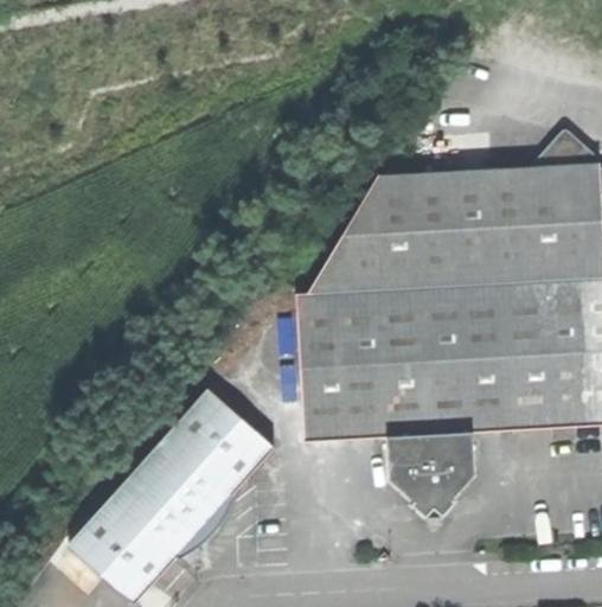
[(344,232),(347,289),(601,275),(601,166),(599,164),(599,155),(567,126),(526,166),(377,174),(344,232)]
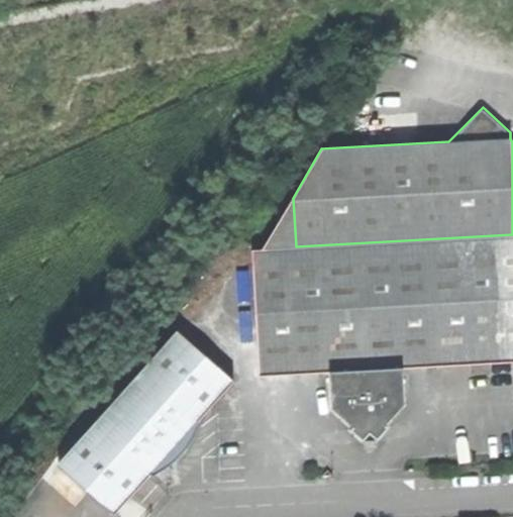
[(249,249),(257,375),(330,371),(332,407),(350,425),(350,431),(360,439),(373,438),(386,425),(406,403),(404,368),(456,365),(512,360),(512,234),(296,246),(249,249)]
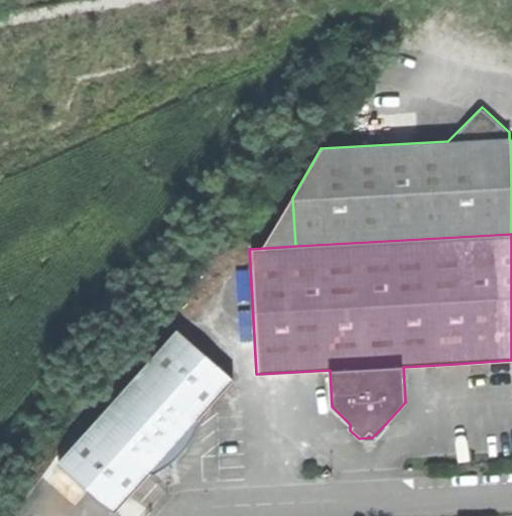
[(56,464),(113,515),(149,474),(197,422),(233,382),(176,331),(56,464)]
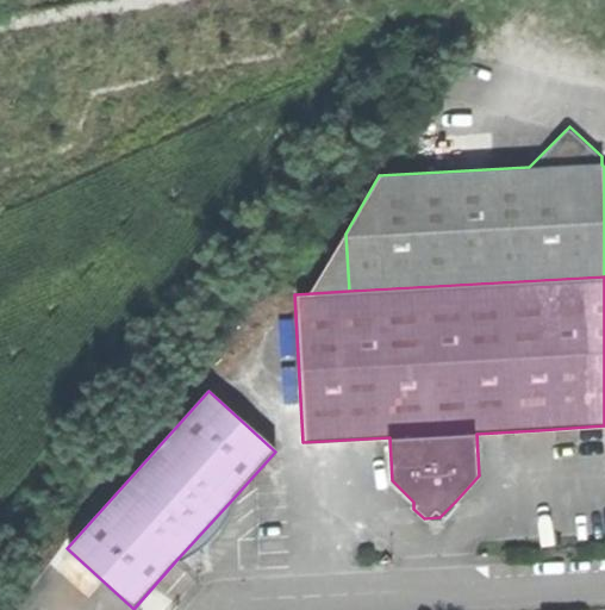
[(234,502),(232,499),(176,560),(179,562),(212,539),(219,527),(234,502)]
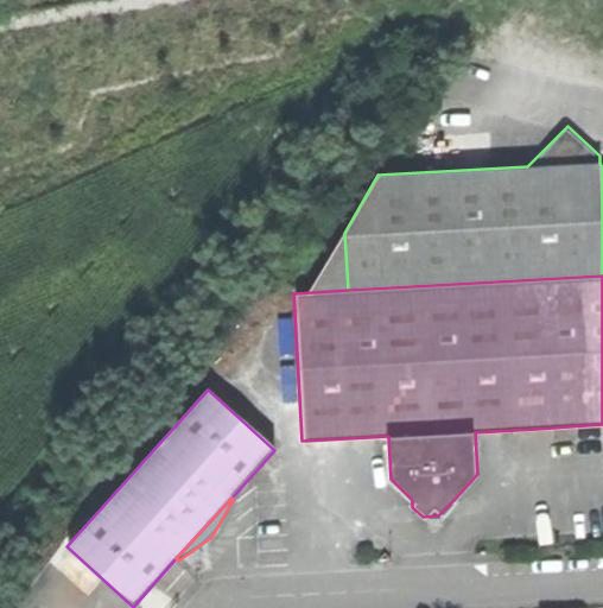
[(457,504),(454,500),(438,515),(442,519),(457,504)]
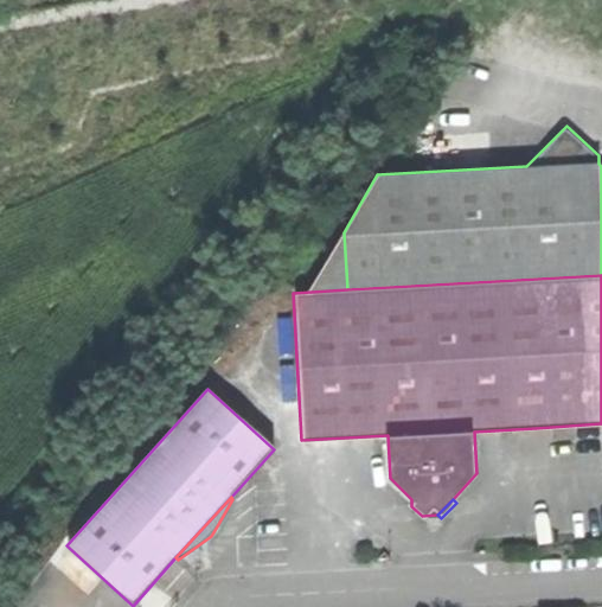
All buildings are outlined.
